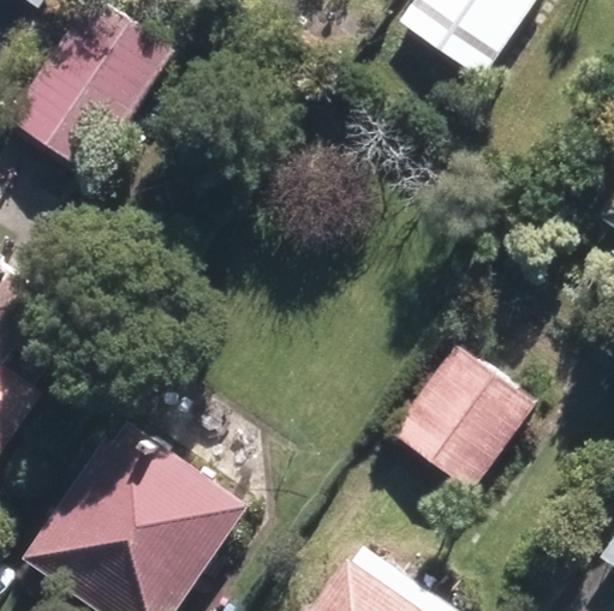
[(108,0),(96,0),(16,118),(100,175),(185,52),(108,0)]
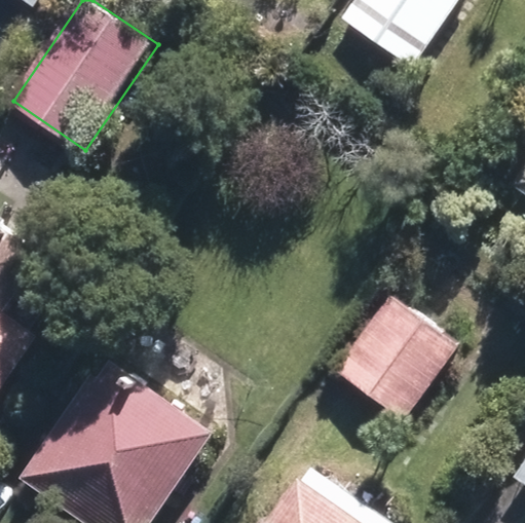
[(29,0),(40,8),(45,0),(29,0)]
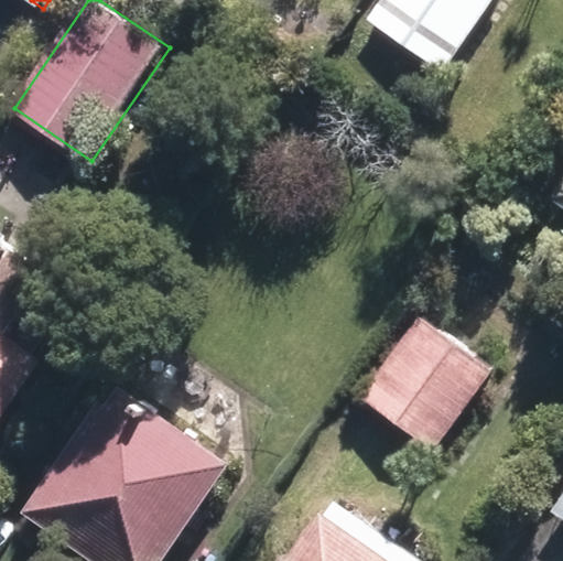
[(378,0),(374,8),(448,60),(491,0),(378,0)]
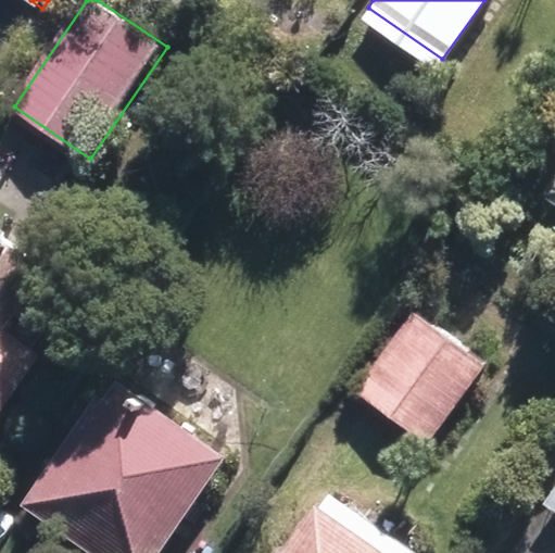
[(0,412),(39,354),(3,329),(45,271),(0,240),(0,412)]
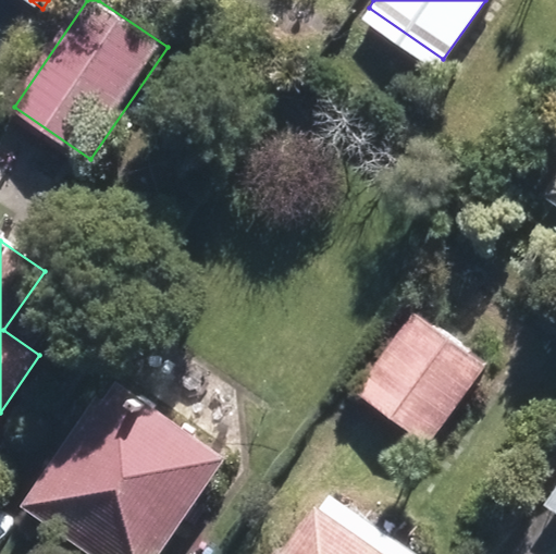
[(350,391),(423,444),(482,362),(409,310),(350,391)]
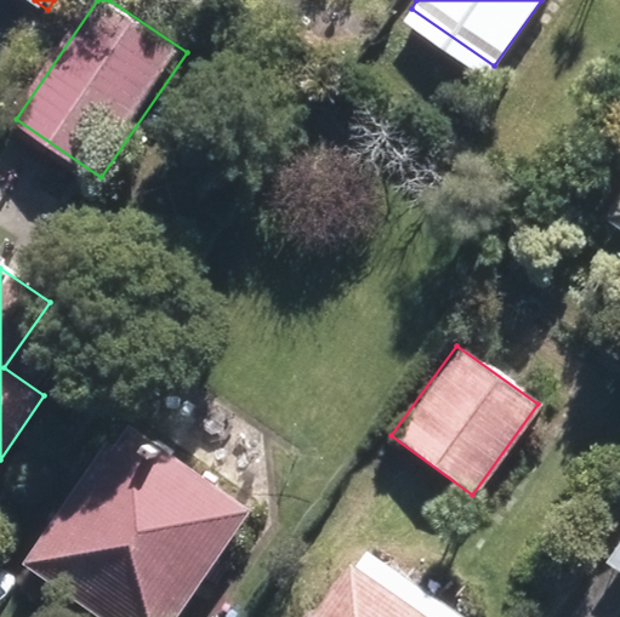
[(177,616),(254,510),(130,422),(114,445),(107,440),(18,564),(94,616),(177,616)]
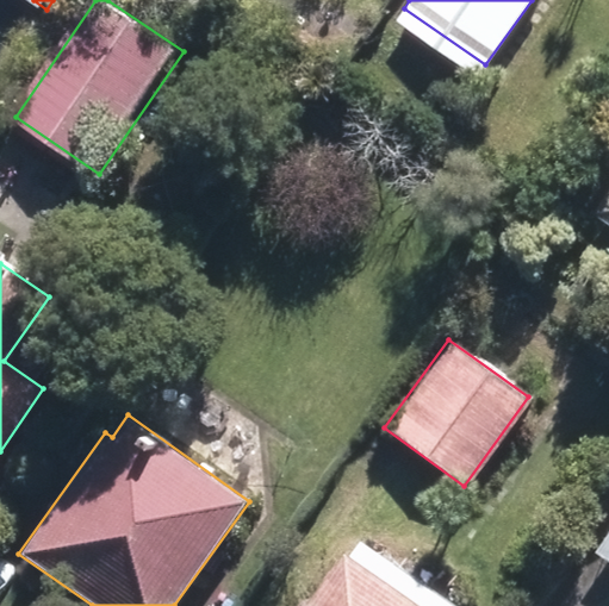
[(608,522),(590,550),(608,563),(608,522)]
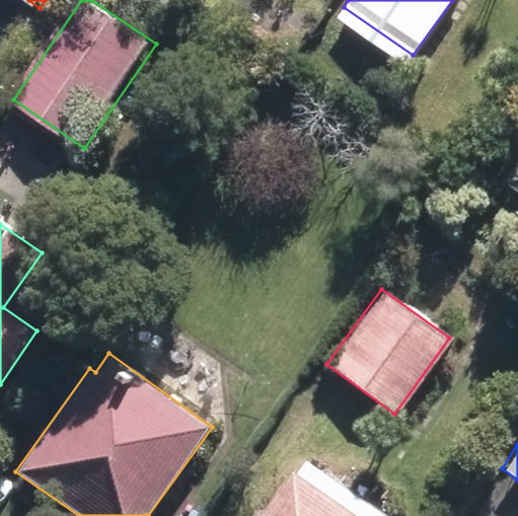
[(361,515),(294,469),(264,512),(259,509),(253,515),(361,515)]
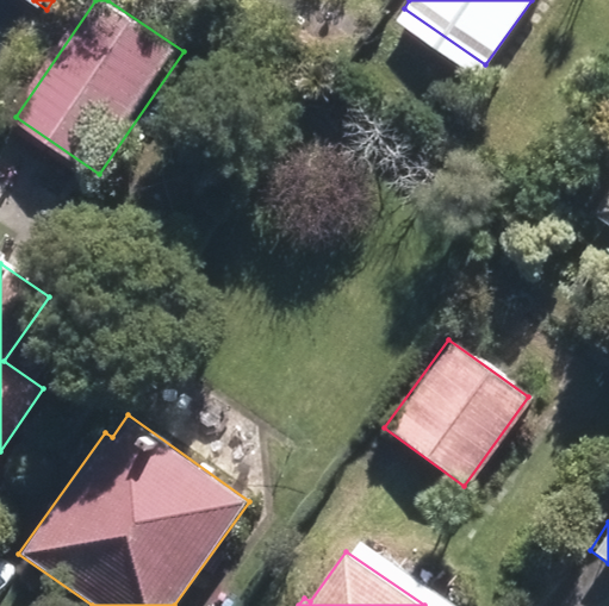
All buildings are outlined.
